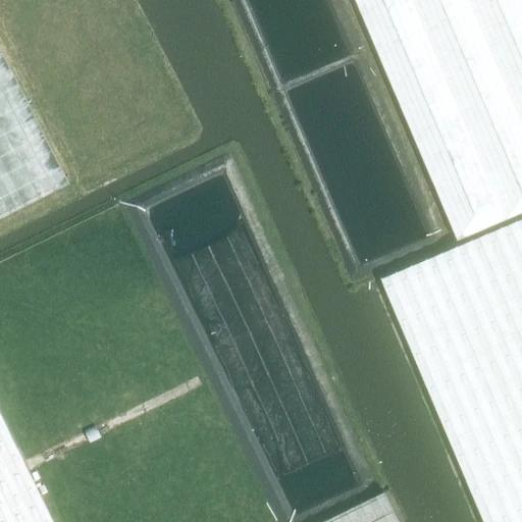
[(521,0),(355,0),(458,241),(521,213),(521,0)]
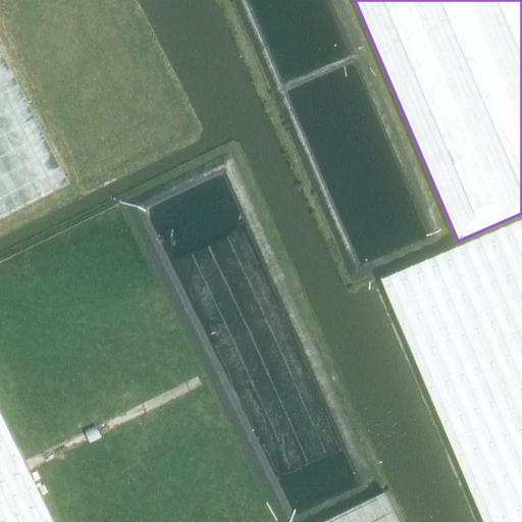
[(0,219),(70,184),(0,46),(0,219)]
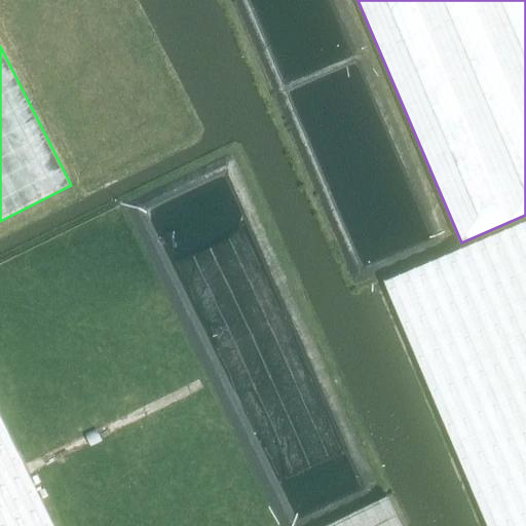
[(525,525),(525,221),(384,282),(488,525),(525,525)]
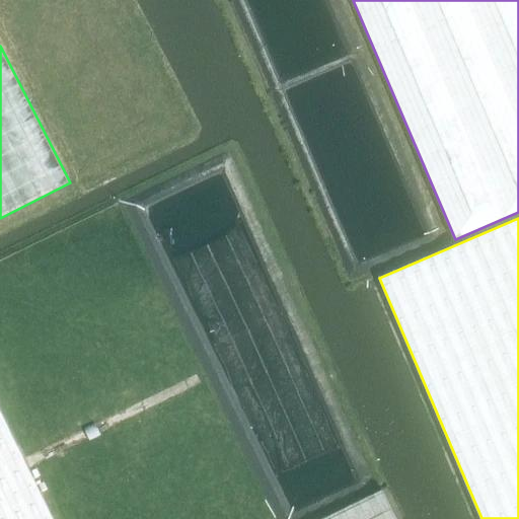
[(0,518),(55,518),(0,406),(0,518)]
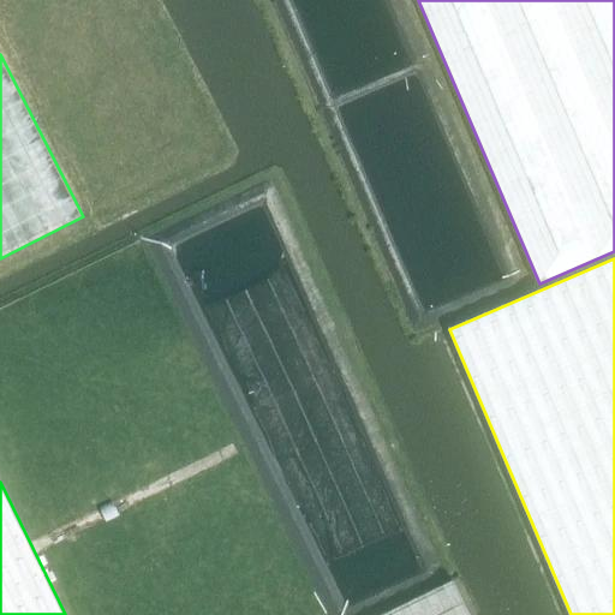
[(381,614),(471,614),(454,579),(381,614)]
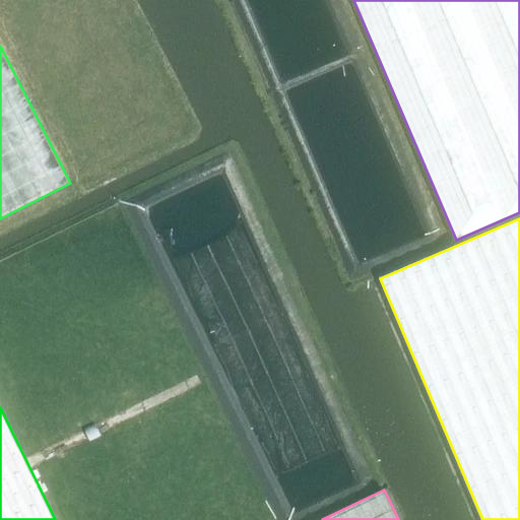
All buildings are outlined.
